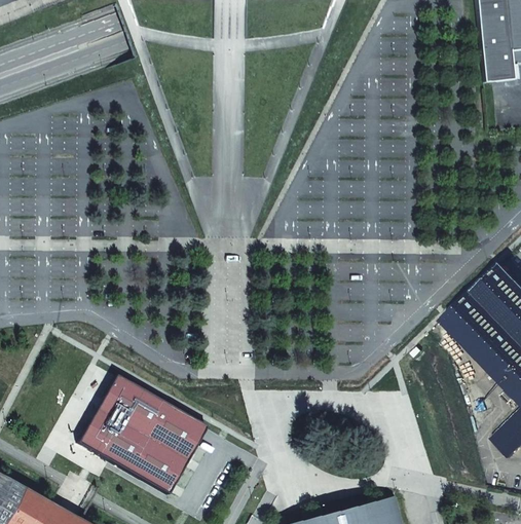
[(478,0),(486,81),(516,79),(515,63),(520,62),(520,0),(478,0)]
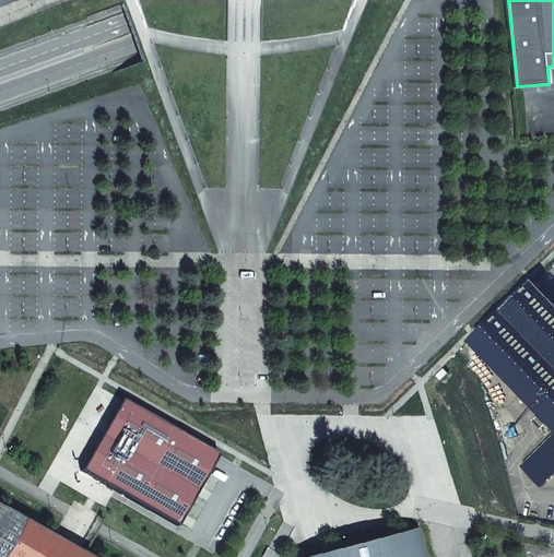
[(479,335),(538,396),(553,413),(553,291),(540,276),(479,335)]
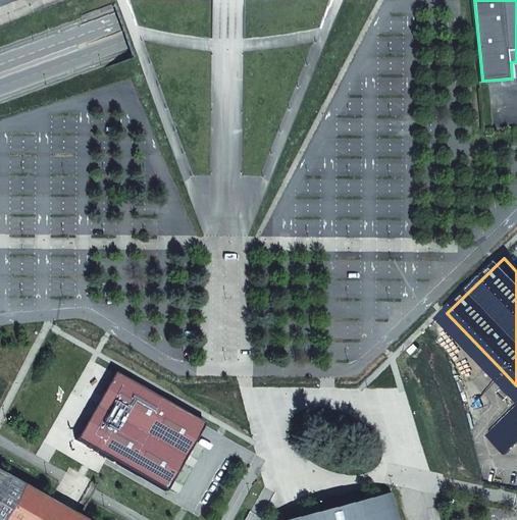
[(417,352),(424,346),(420,342),(413,348),(417,352)]
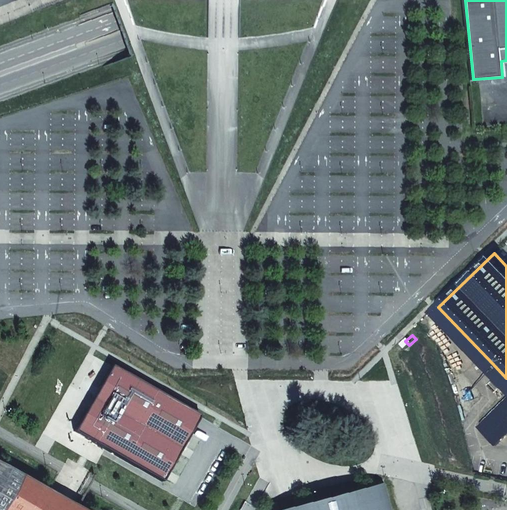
[(505,385),(506,384),(506,378),(492,363),(488,367),(505,385)]
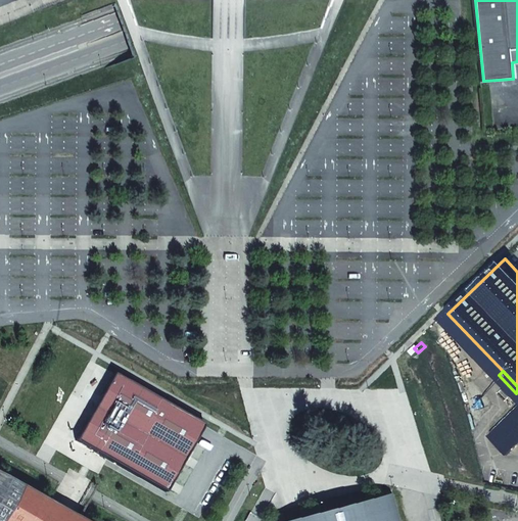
[(207,423),(121,374),(80,439),(170,490),(207,423)]
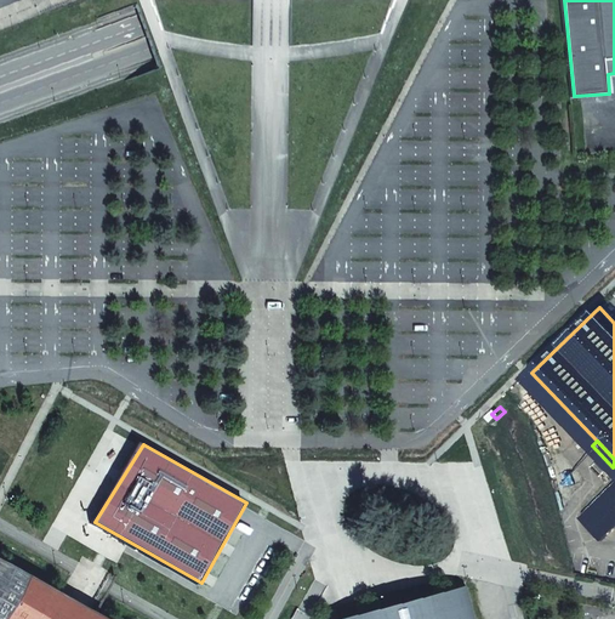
[(614,490),(587,516),(593,522),(608,538),(614,531),(614,490)]
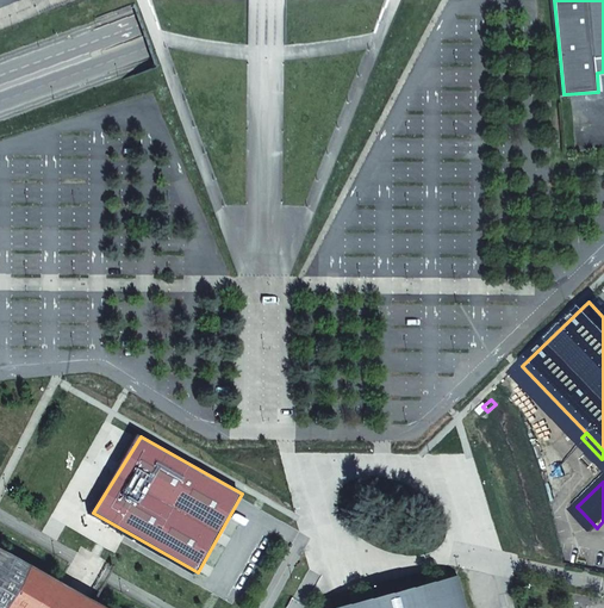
[(0,607),(105,607),(0,548),(0,607)]
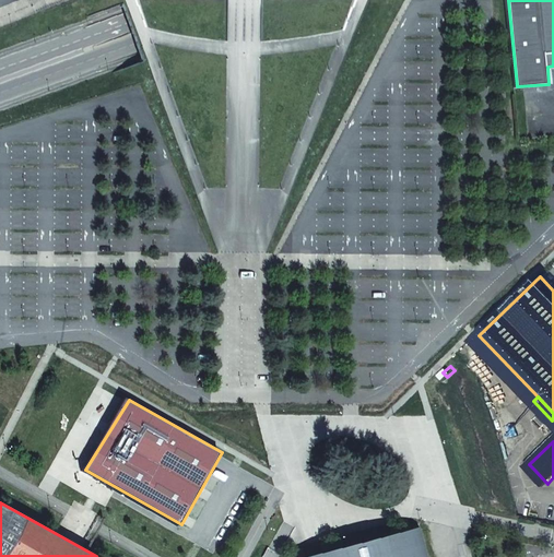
[(304,556),(432,556),(424,525),(304,556)]
